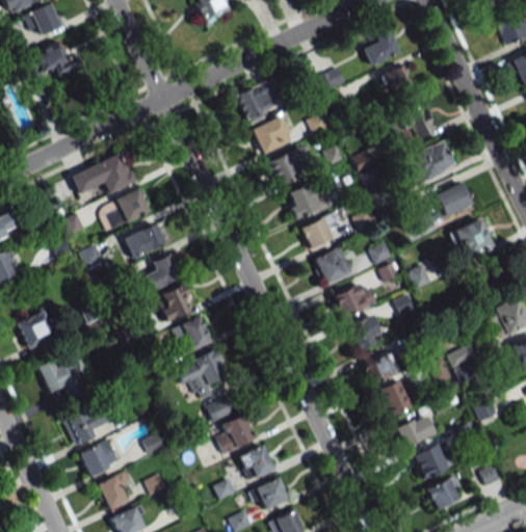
[(3,0),(10,14),(38,0),(3,0)]
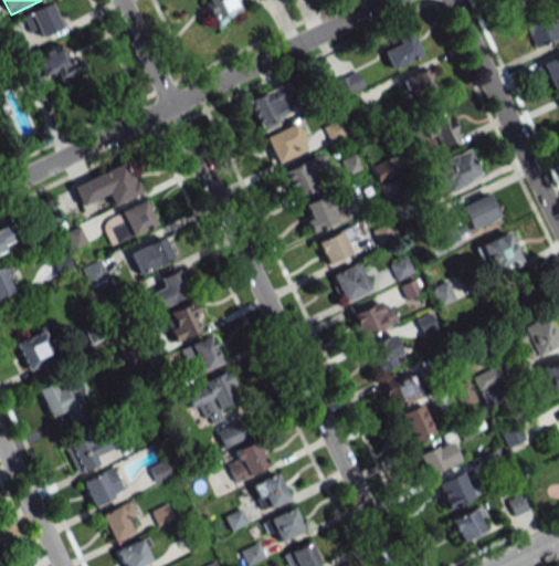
[(251,9),(245,0),(207,0),(221,24),(251,9)]
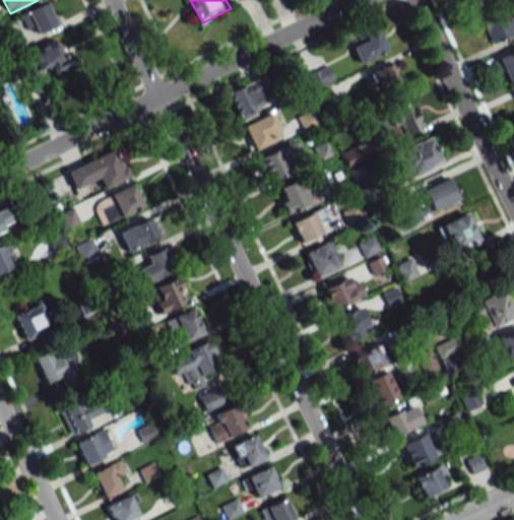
[(61,24),(51,3),(25,14),(36,36),(61,24)]
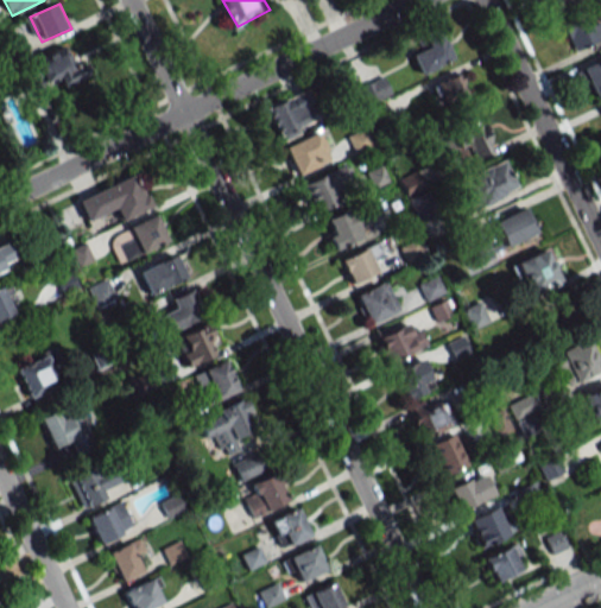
[(600,18),(596,10),(567,24),(581,52),(600,42),(600,18)]
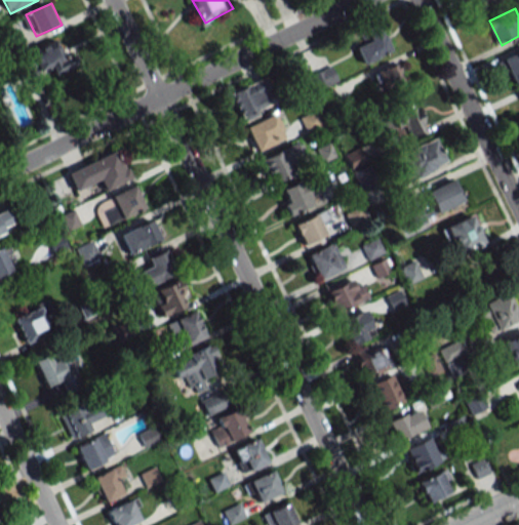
[(359,47),(368,65),(396,49),(383,24),(365,33),(370,42),(359,47)]
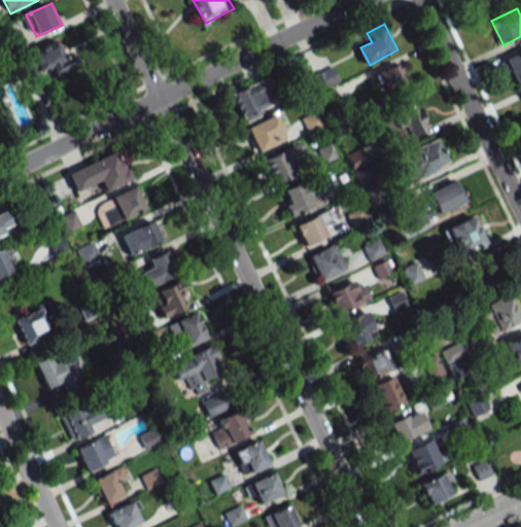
[(59,75),(78,66),(74,57),(68,59),(60,40),(33,51),(42,72),(55,67),(59,75)]
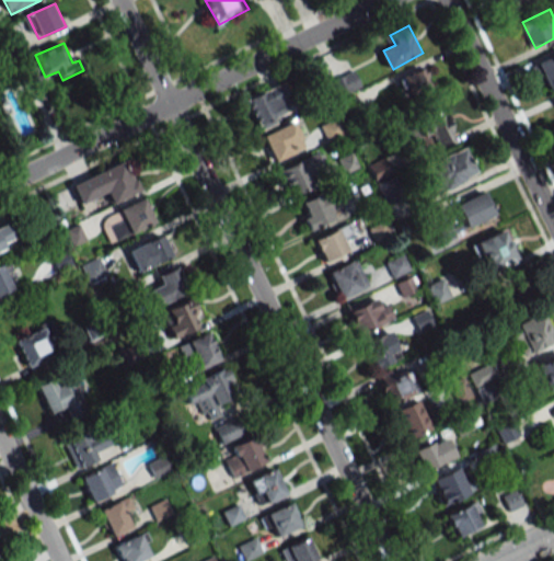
[(540,65),(553,89),(553,57),(540,65)]
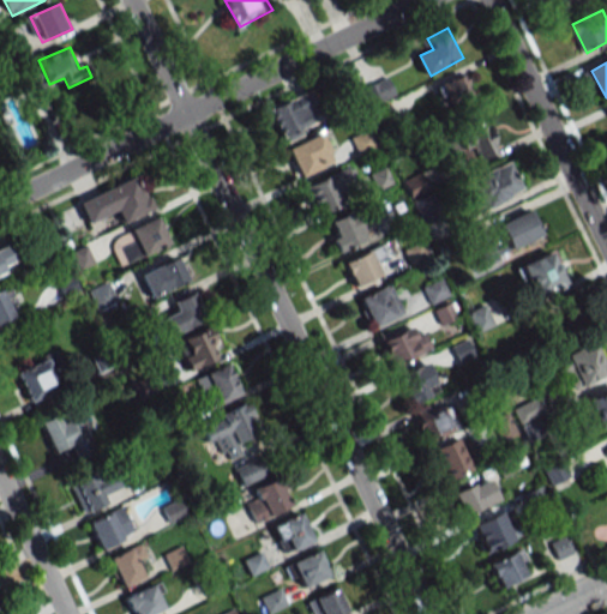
[(481,103),(469,73),(442,85),(455,114),(481,103)]
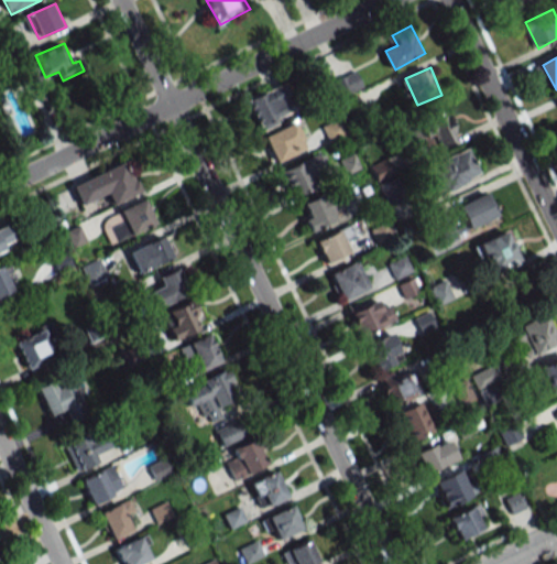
[(366,88),(361,73),(338,80),(342,96),(366,88)]
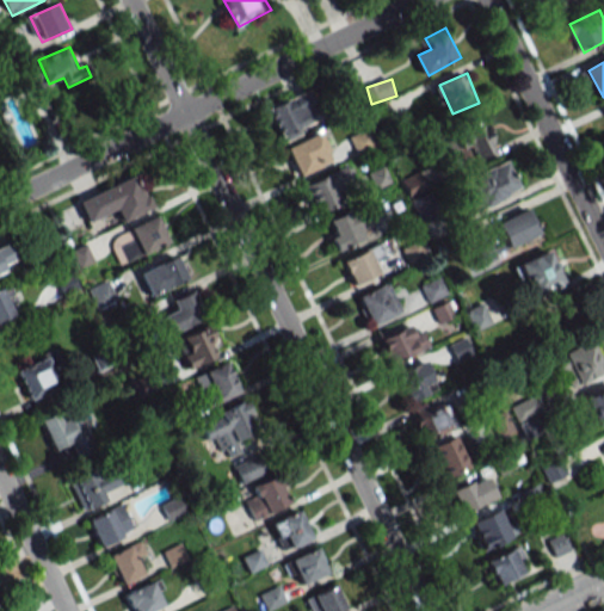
[(273,106),(285,140),(324,127),(312,92),(273,106)]
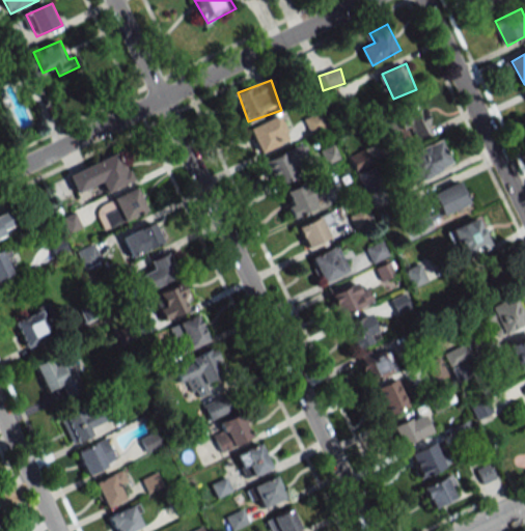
[(416,141),(433,119),(413,104),(396,124),(416,141)]
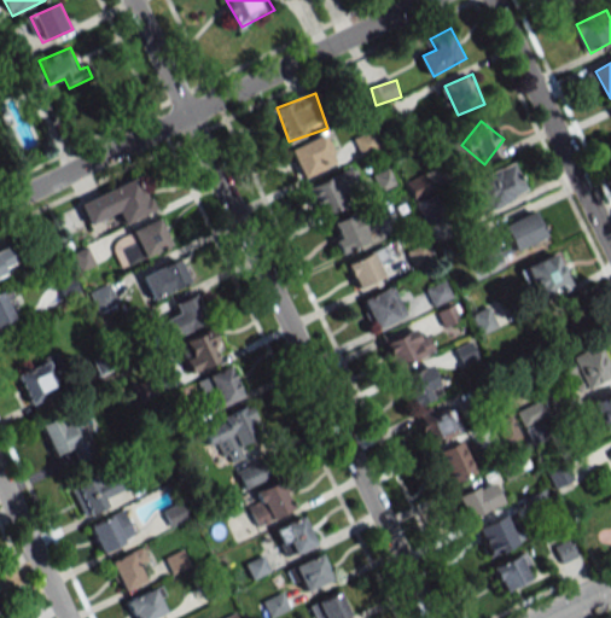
[(335,167),(323,138),(294,149),(306,179),(335,167)]
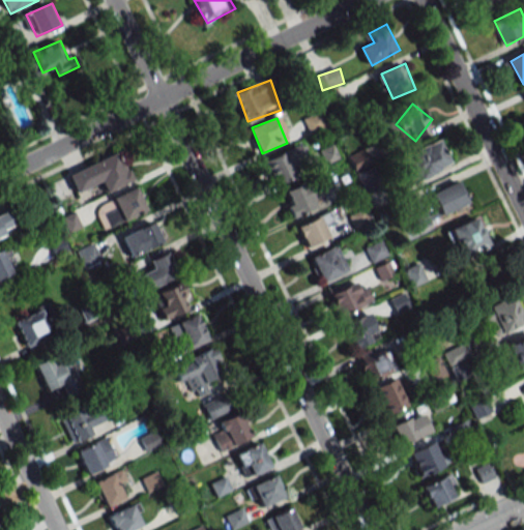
[(410,155),(424,179),(455,164),(442,139),(410,155)]
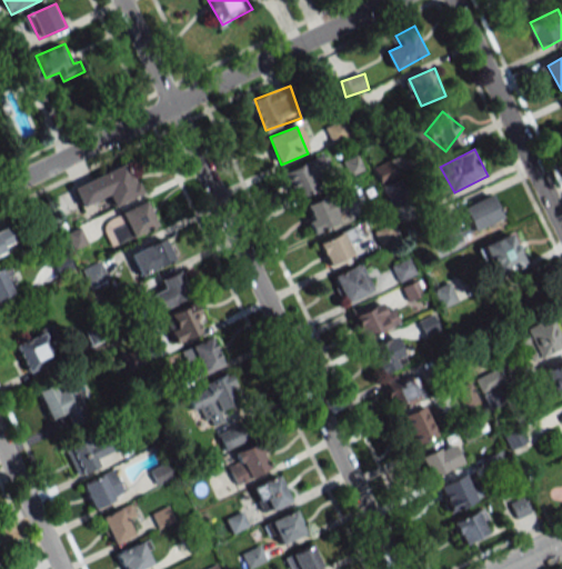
[(329,172),(321,156),(285,172),(298,199),(322,188),(318,178),(329,172)]
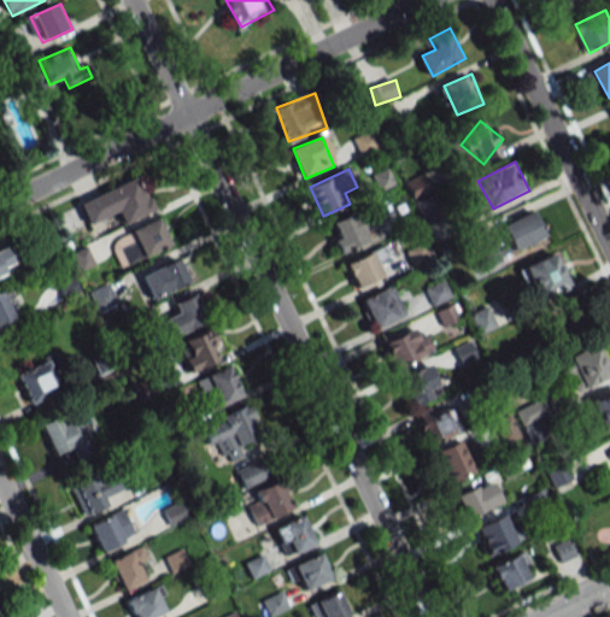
[(83,201),(93,224),(123,212),(127,223),(158,211),(145,177),(83,201)]
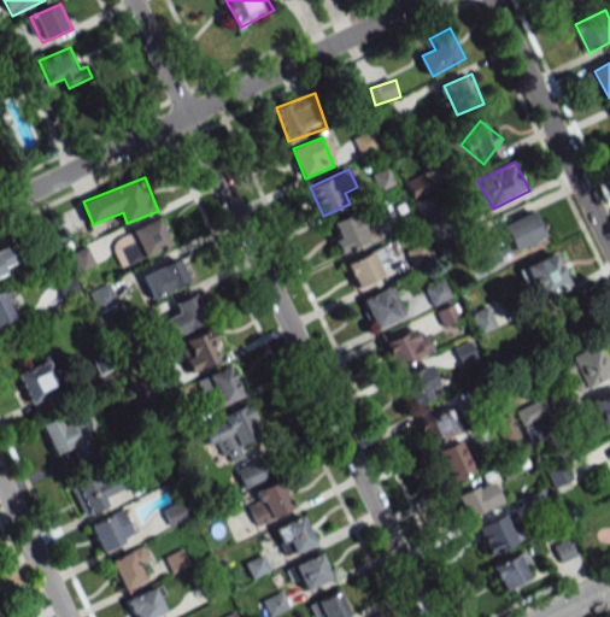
[(518,251),(550,235),(537,210),(506,225),(518,251)]
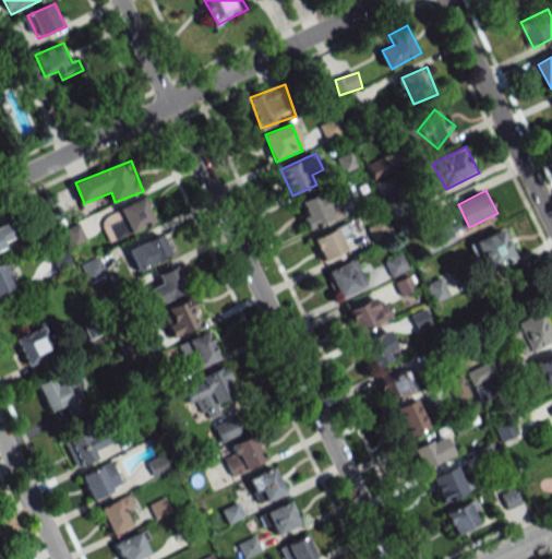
[(302,201),(309,227),(344,217),(337,192),(302,201)]
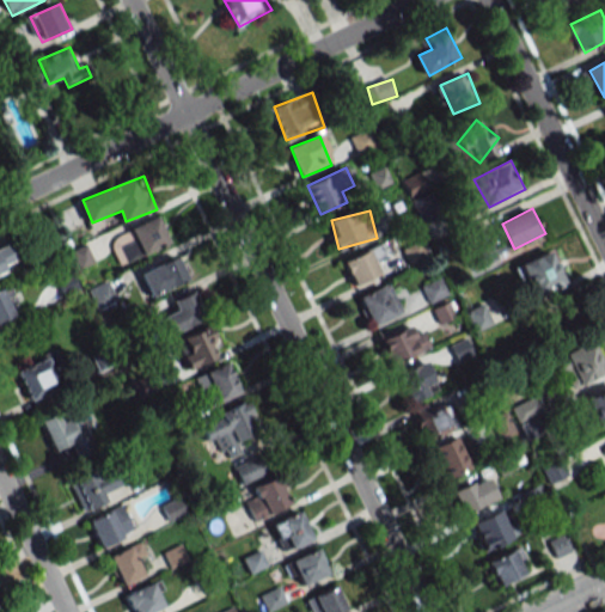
[(124,264),(173,243),(163,218),(114,239),(124,264)]
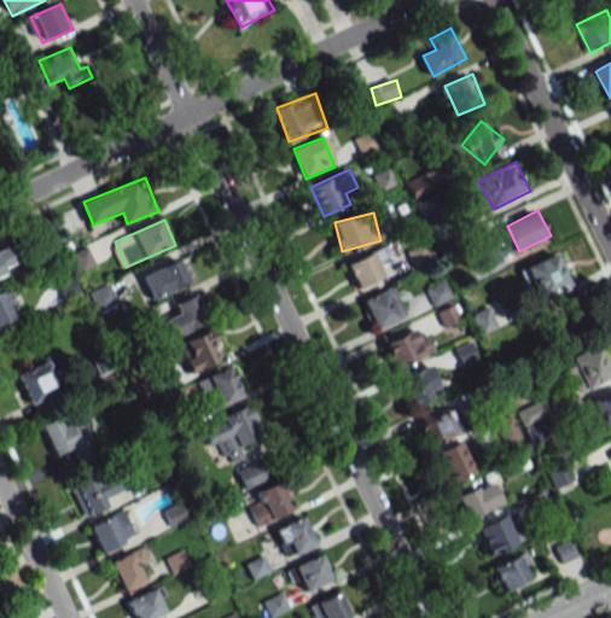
[(390,274),(385,263),(397,257),(391,245),(351,264),(364,289),(390,274)]
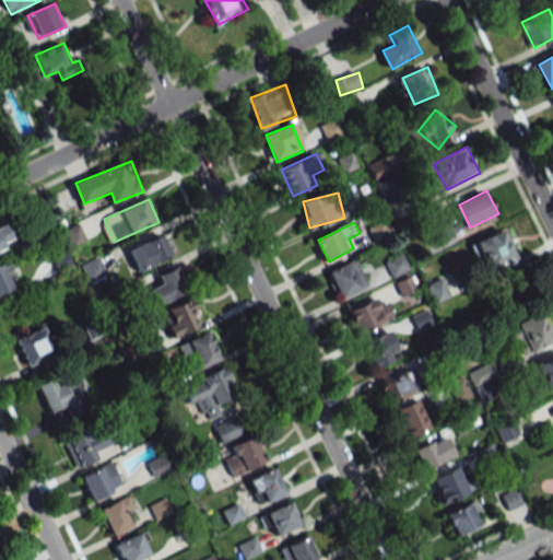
[(0,229),(0,255),(23,246),(14,223),(0,229)]
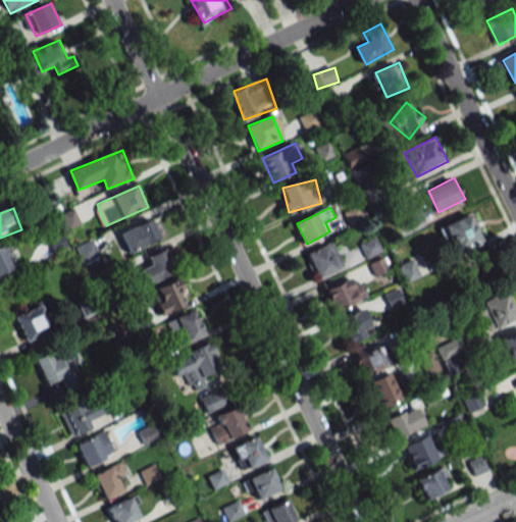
[(71,227),(83,222),(76,209),(65,215),(71,227)]
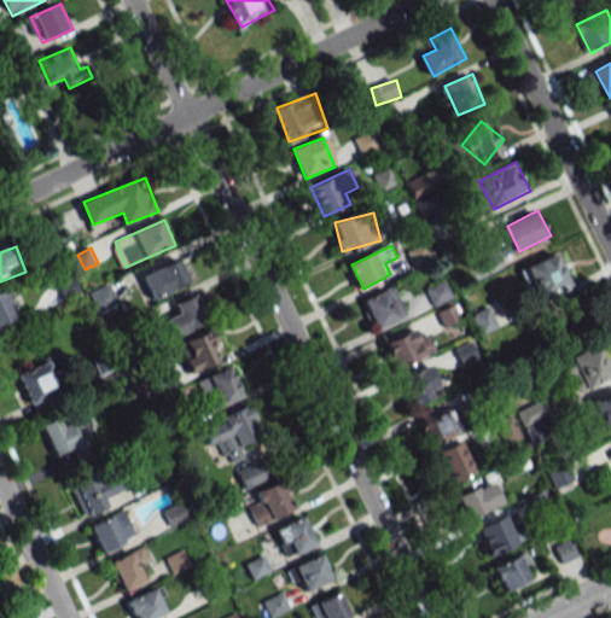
[(574,286),(560,252),(524,268),(539,301),(574,286)]
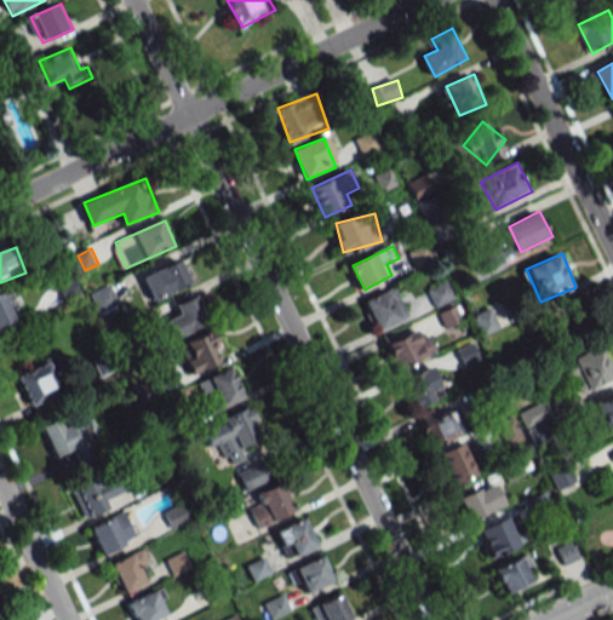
[(147,276),(156,299),(194,282),(184,260),(147,276)]
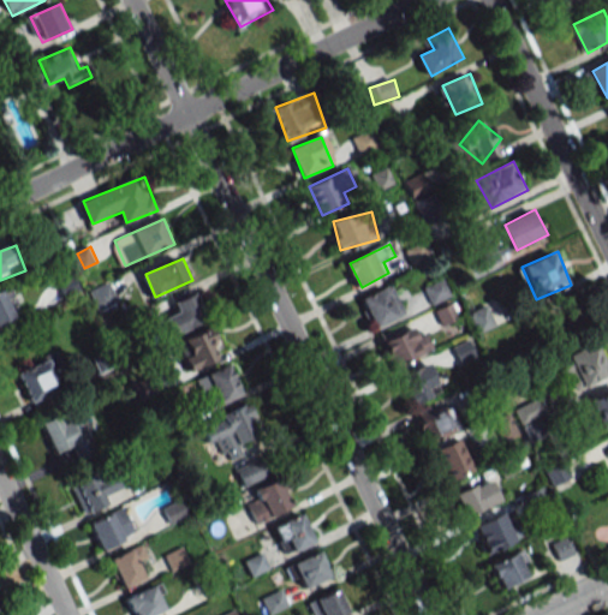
[(363,300),(379,328),(409,311),(394,285),(363,300)]
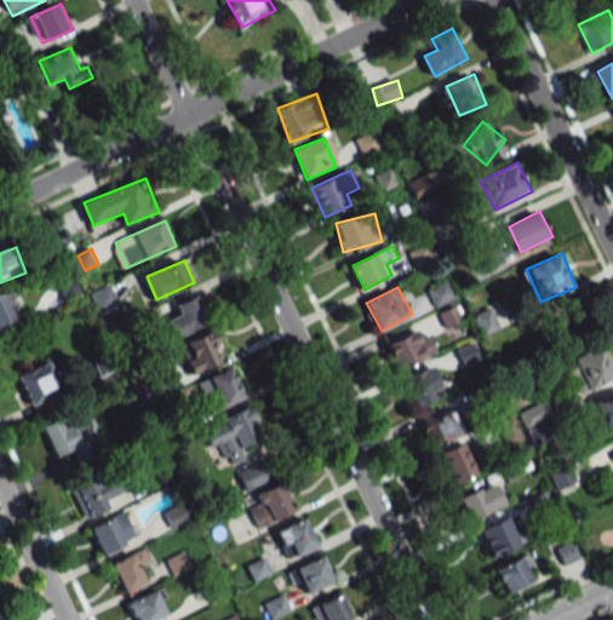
[(0,328),(21,319),(6,292),(0,294),(0,328)]
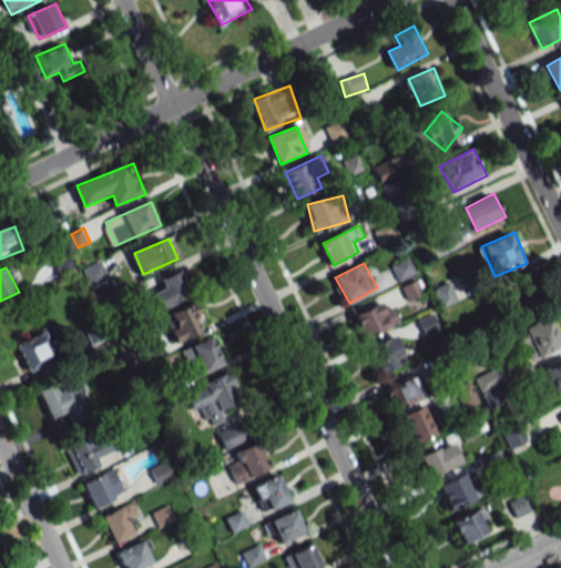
[(166,288),(155,294),(163,310),(195,295),(184,271),(162,281),(166,288)]
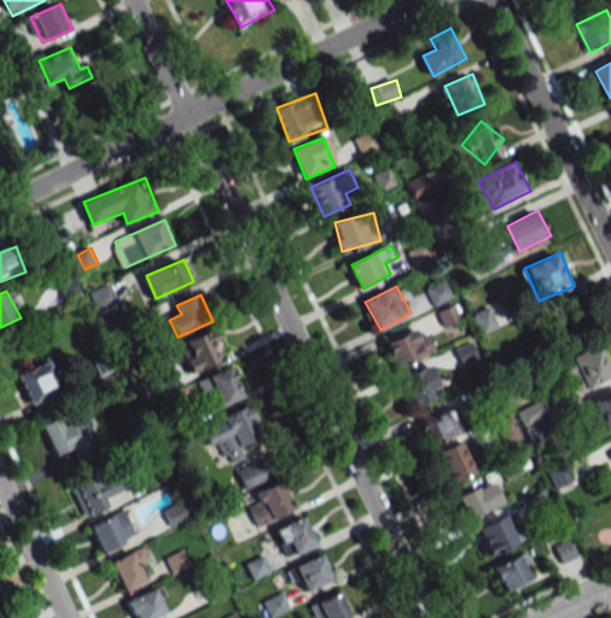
[(476,315),(484,333),(500,326),(492,308),(476,315)]
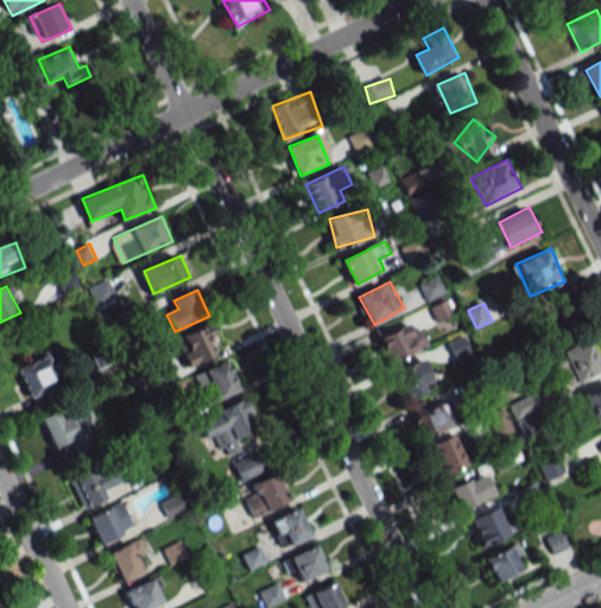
[(193,367),(225,350),(212,324),(179,340),(193,367)]
